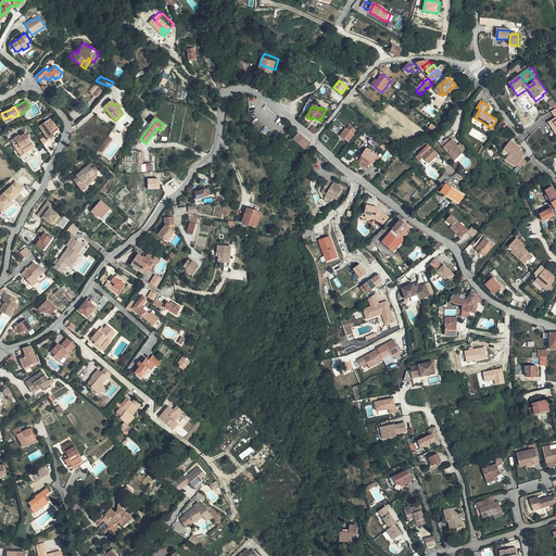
[(54,137),(52,135),(51,133),(58,128),(53,122),(52,122),(50,119),(39,127),(47,138),(46,139),(47,140),(49,139),(49,140),(54,137)]
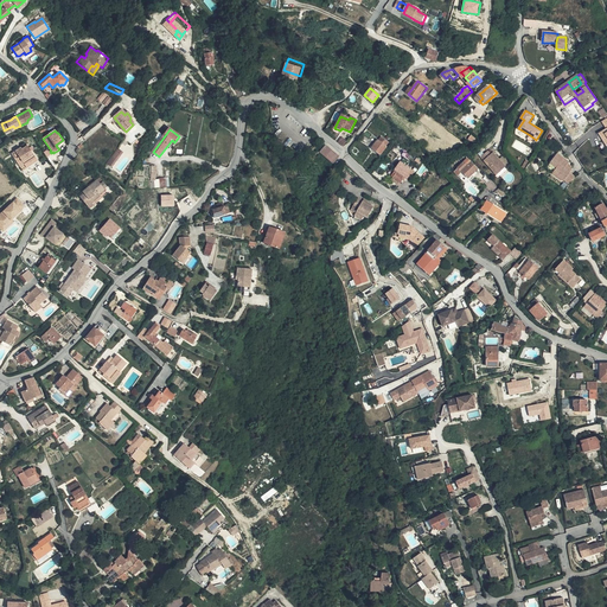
[(388,142),(382,138),(379,141),(378,141),(372,148),(381,154),(387,147),(385,146),(388,142)]
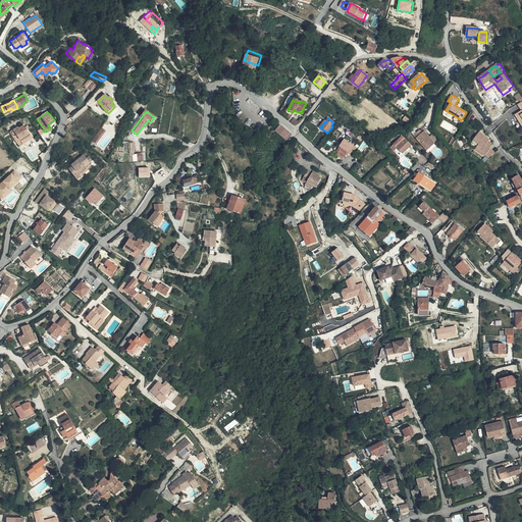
[(27,131),(24,127),(23,125),(18,128),(17,126),(9,132),(17,146),(31,138),(27,131)]
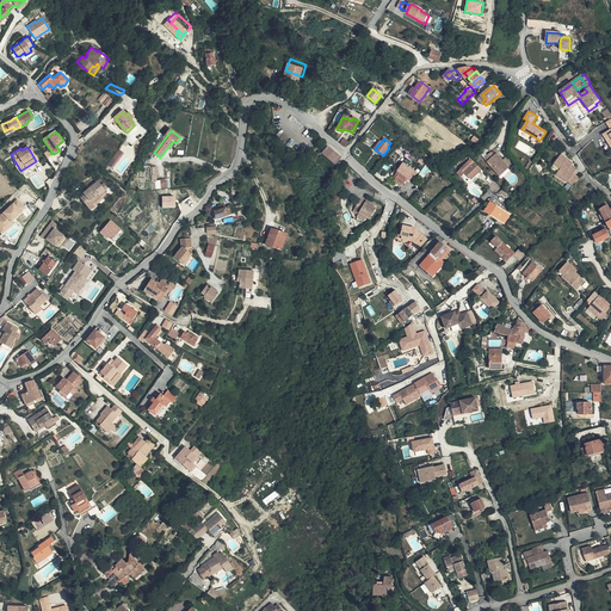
[(328,148),(323,154),(335,165),(341,159),(328,148)]
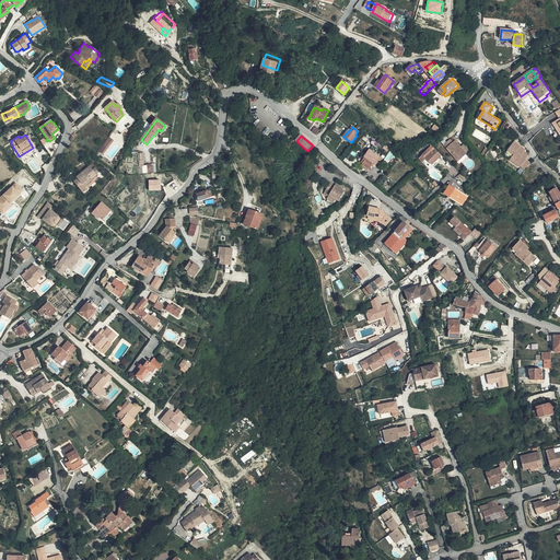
[(106,148),(102,154),(103,155),(114,141),(108,138),(103,146),(106,148)]
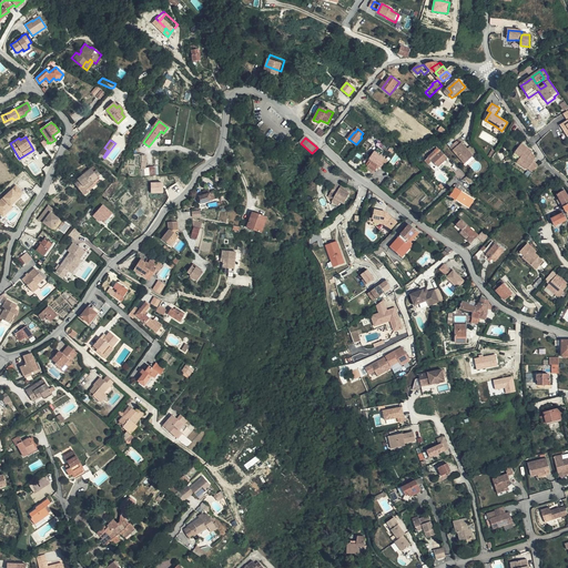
[(458,142),(452,148),(466,164),(475,155),(472,152),(469,152),(468,150),(468,149),(463,143),(460,145),(458,142)]
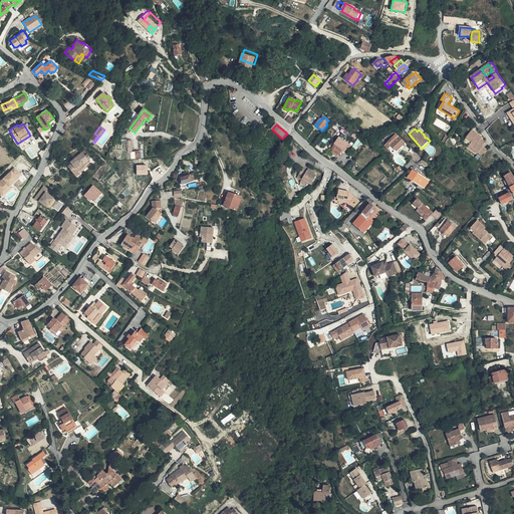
[(477,153),(481,157),(486,150),(482,147),(484,145),(483,143),(479,141),(480,140),(482,138),(472,130),(465,138),(471,143),(467,147),(476,155),(477,153)]
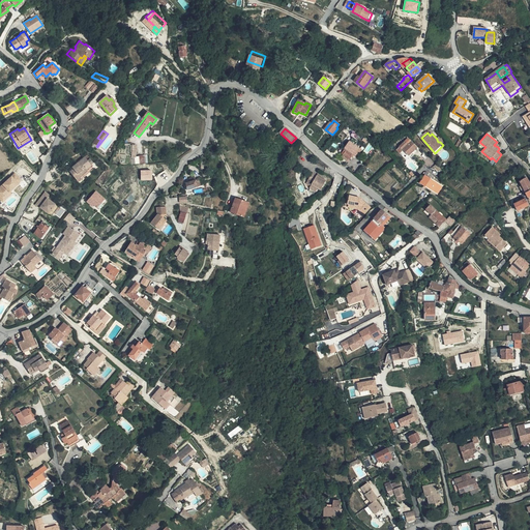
[(360,152),(359,151),(358,151),(360,146),(351,140),(347,147),(357,152),(356,152),(356,153),(358,154),(359,153),(360,152)]
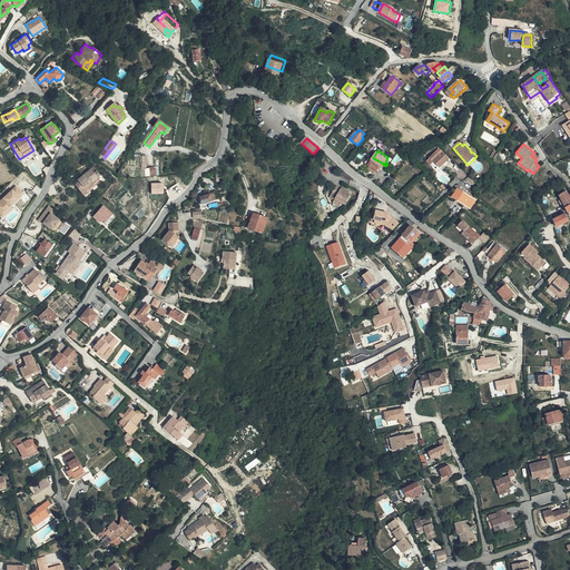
[(436,151),(432,156),(441,165),(449,158),(442,151),(439,154),(436,151)]
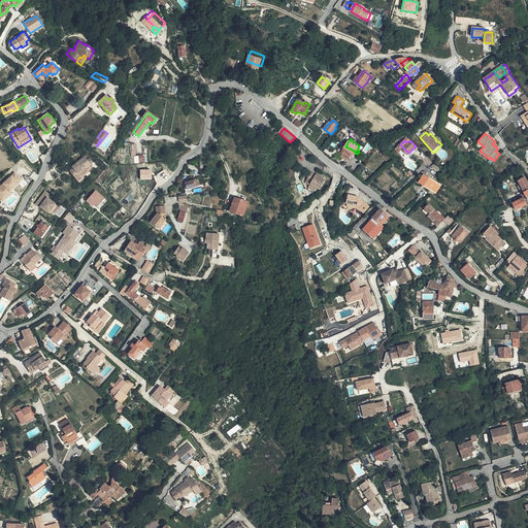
[(408,153),(400,144),(398,145),(407,154),(408,153)]
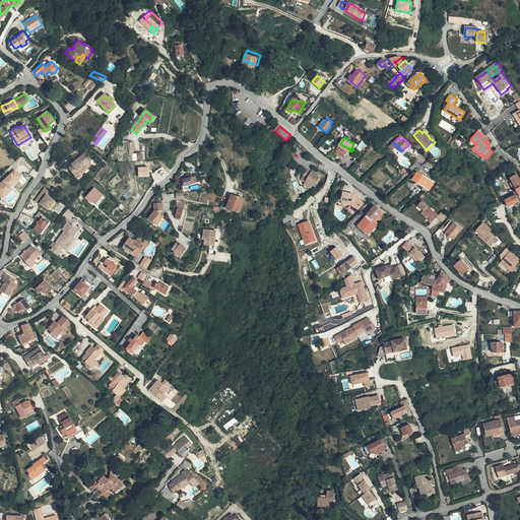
[(336,152),(343,156),(347,153),(349,150),(349,149),(350,149),(340,144),(336,150),(336,152)]
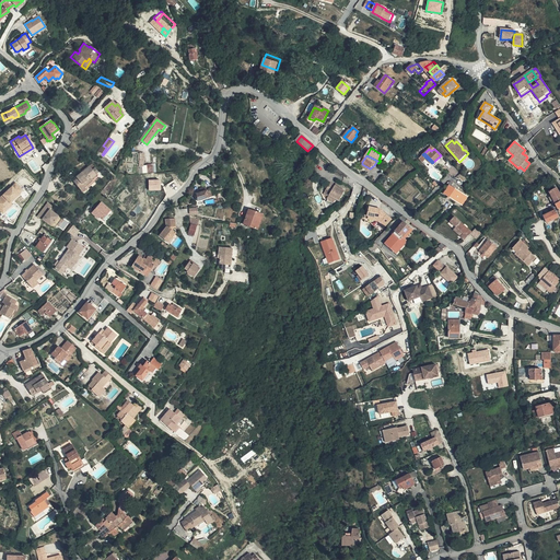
[(139,172),(156,172),(156,163),(139,164),(139,172)]
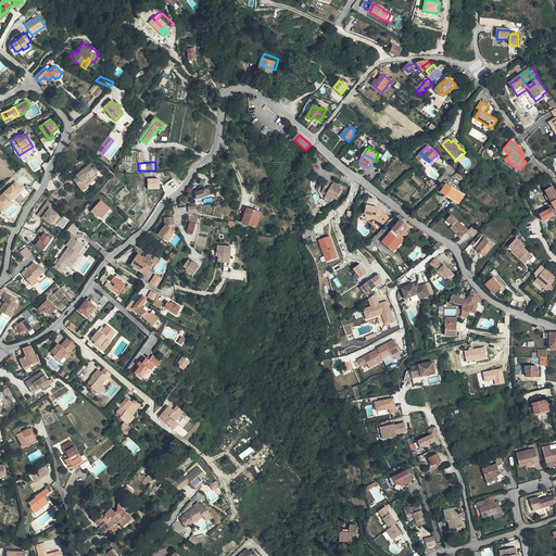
[(77,178),(74,180),(83,192),(96,181),(95,179),(99,176),(97,174),(99,172),(96,167),(93,169),(90,166),(76,176),(77,178)]
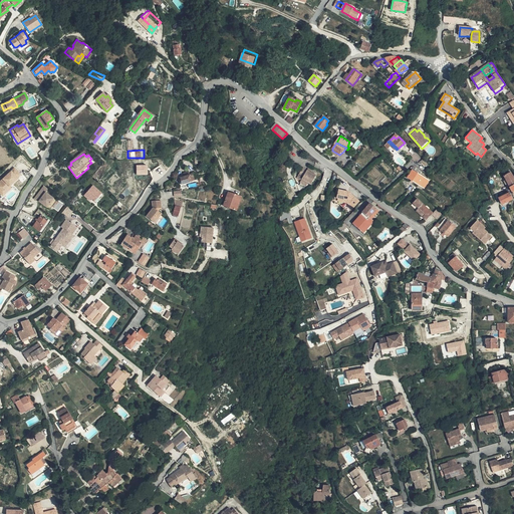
[(137,165),(137,174),(148,174),(148,165),(137,165)]
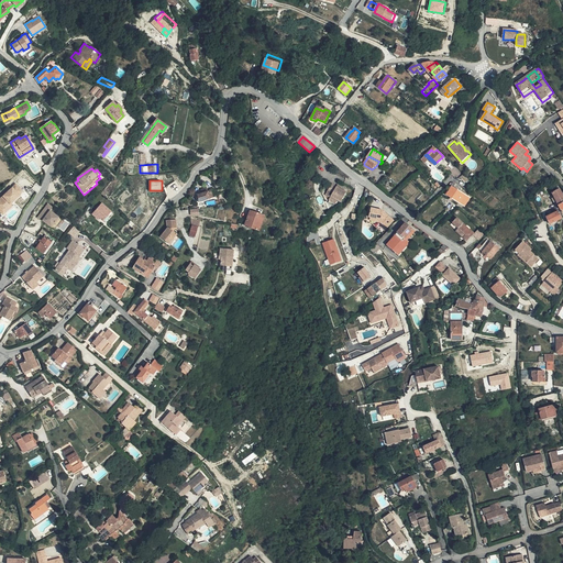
[(335,190),(333,192),(344,199),(349,189),(346,188),(343,186),(344,185),(344,184),(340,181),(339,184),(334,181),(332,187),(331,188),(335,190)]
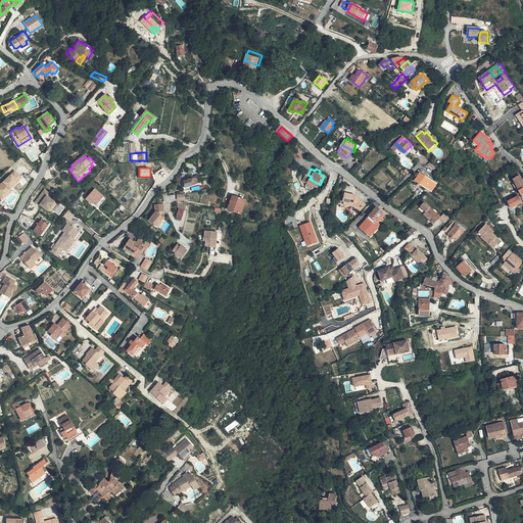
[(20,178),(13,172),(4,181),(5,182),(1,186),(0,185),(0,197),(1,198),(5,194),(3,193),(8,189),(9,190),(17,182),(16,181),(20,178)]
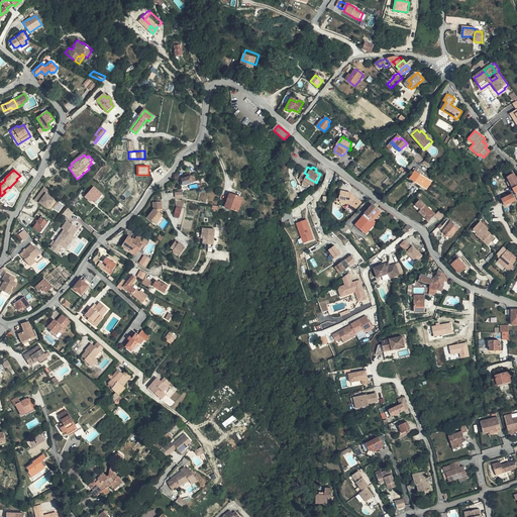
[(412,178),(411,179),(426,189),(428,186),(429,187),(432,183),(428,181),(429,180),(426,178),(426,179),(416,172),(413,176),(412,176),(411,177),(412,178)]
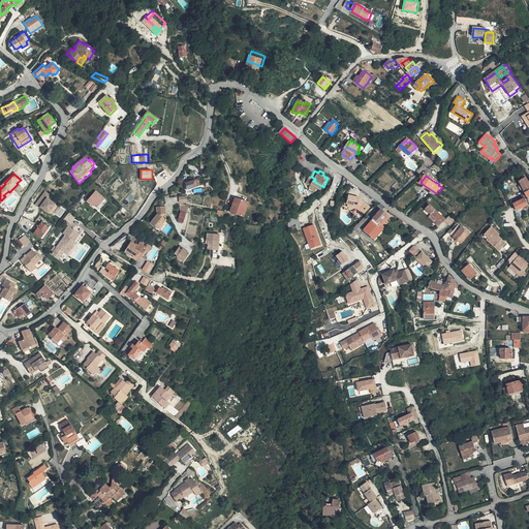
[(197,181),(197,180),(191,181),(187,182),(188,188),(187,188),(187,190),(199,188),(199,187),(204,186),(203,180),(197,181)]
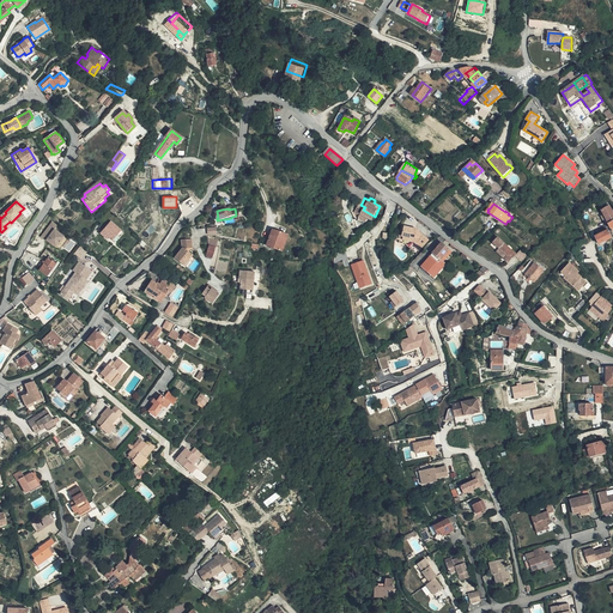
[(406,228),(407,228),(418,231),(417,235),(419,236),(422,235),(426,240),(434,234),(428,228),(422,222),(408,217),(406,228)]
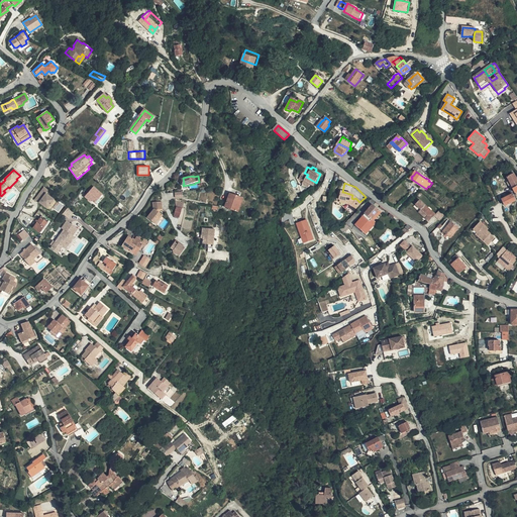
[(95,201),(102,193),(94,186),(85,195),(91,200),(92,199),(95,201)]
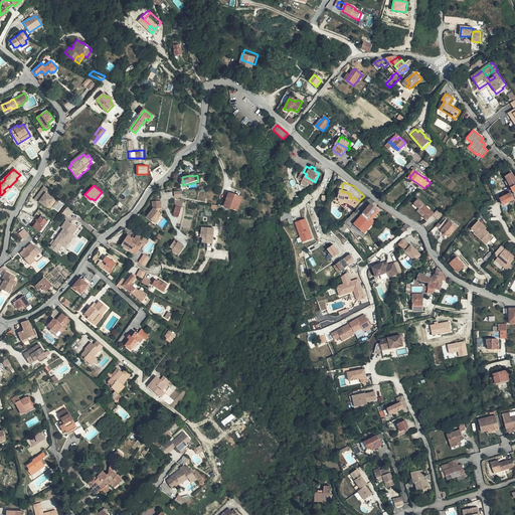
[(5,191),(1,195),(2,197),(10,188),(9,187),(8,186),(3,190),(5,191)]
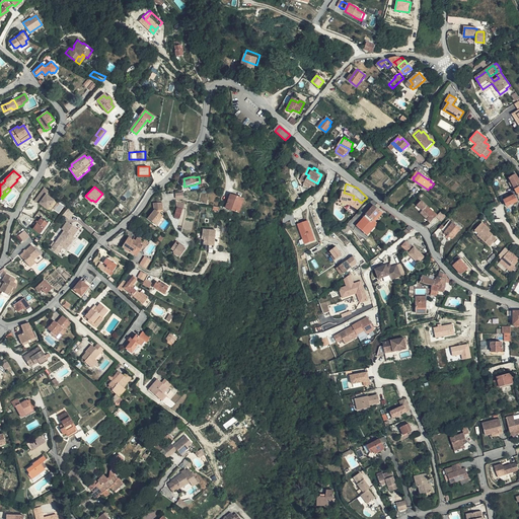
[(44,191),(35,200),(40,204),(38,206),(46,212),(53,203),(45,197),(48,194),(44,191)]
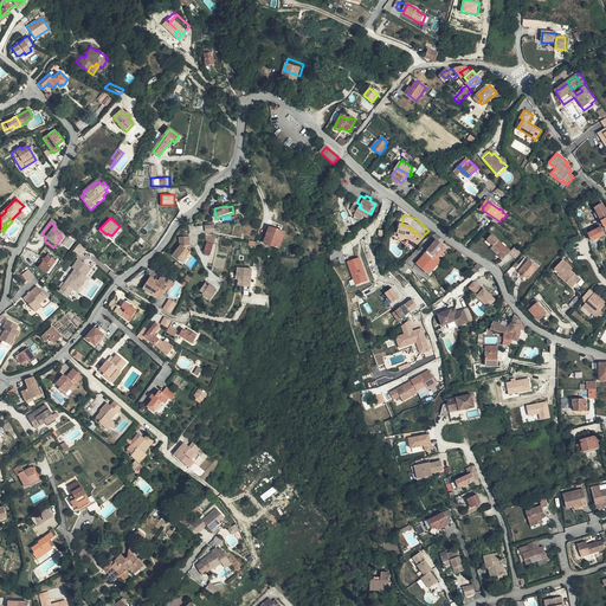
[(122,229),(120,226),(111,236),(114,238),(122,229)]
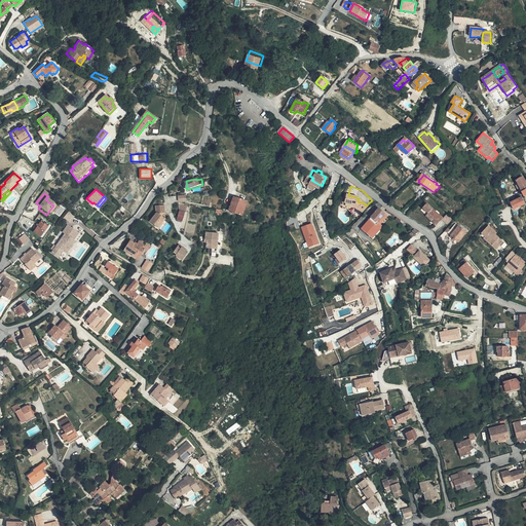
[(247,201),(233,197),(228,211),(241,216),(247,201)]
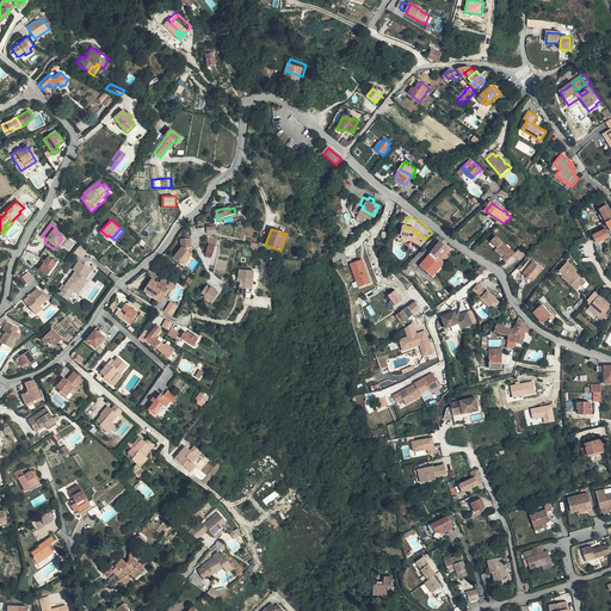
[(608,229),(594,234),(598,244),(610,238),(608,229)]
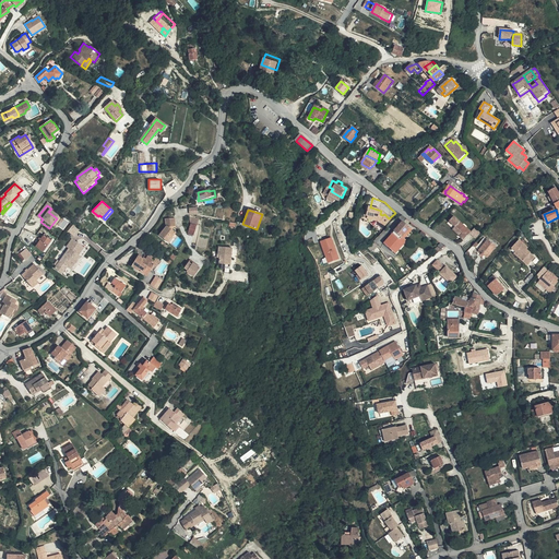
[(462,221),(455,214),(451,219),(456,225),(464,232),(461,234),(465,238),(472,232),(472,230),(462,221)]
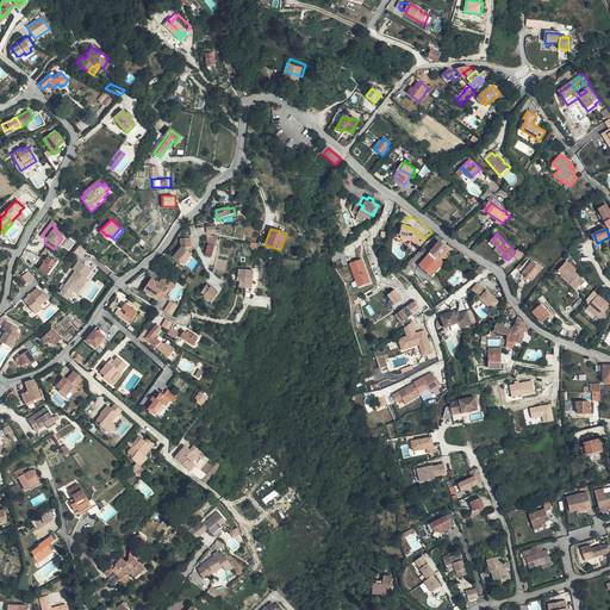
[(444,237),(431,249),(435,254),(439,250),(442,255),(452,244),(444,237)]
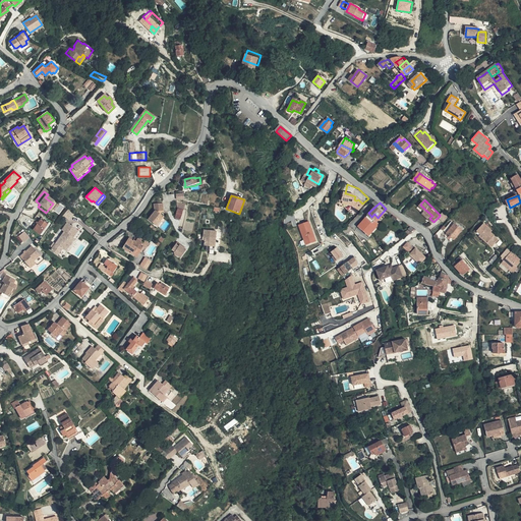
[(183,209),(177,208),(177,207),(174,217),(180,218),(183,209)]
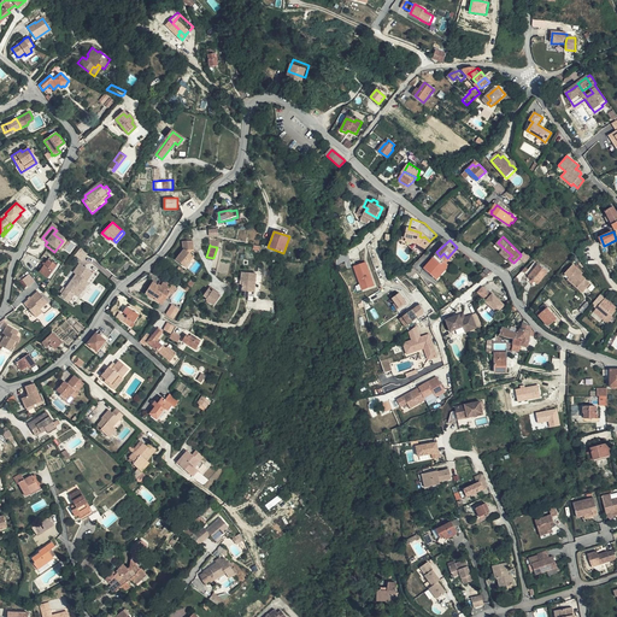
[(82,247),(76,254),(83,259),(88,253),(82,247)]
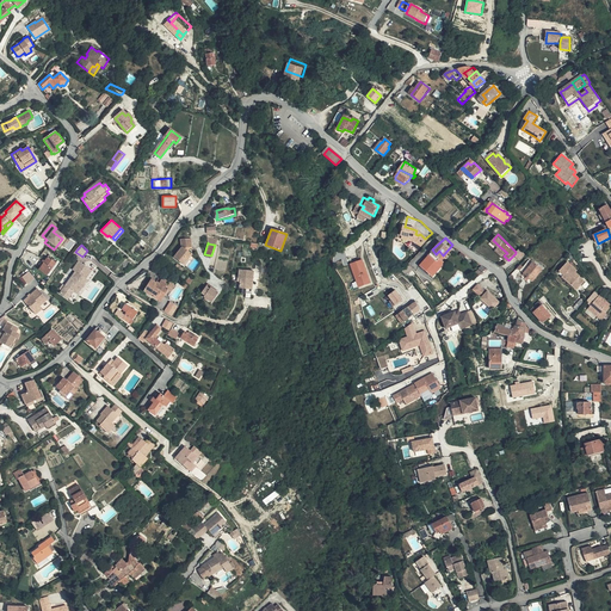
[(455,248),(452,245),(443,255),(446,258),(455,248)]
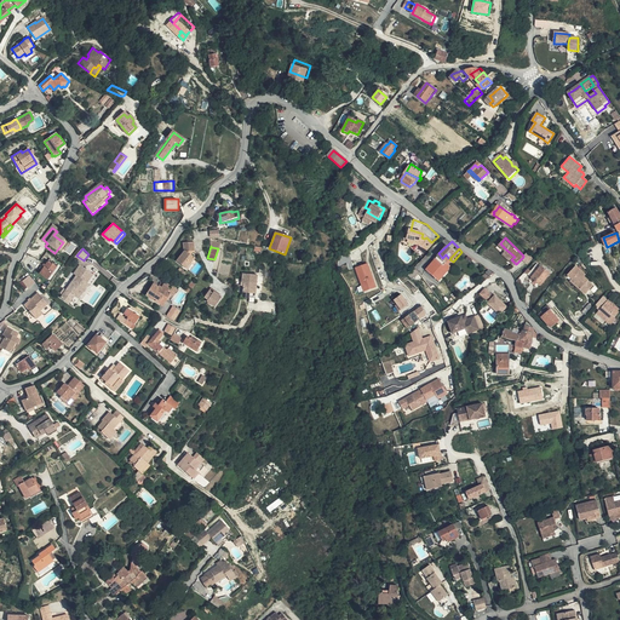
[(515,257),(506,250),(504,252),(511,259),(515,257)]
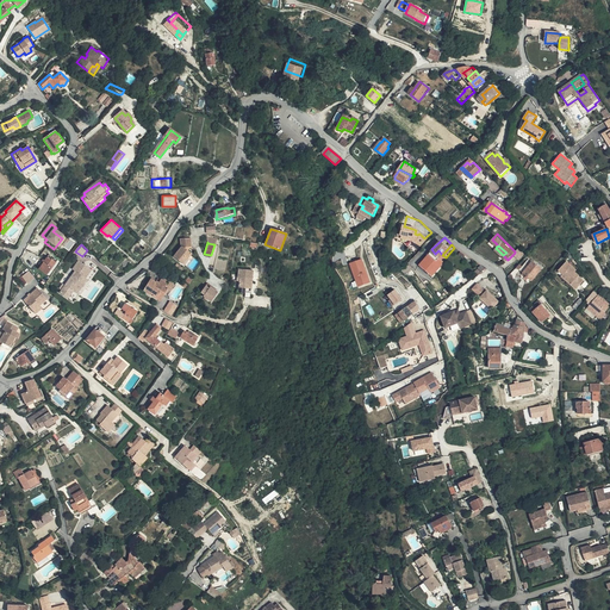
[(172,255),(179,262),(184,257),(186,259),(191,254),(184,247),(181,247),(172,255)]
